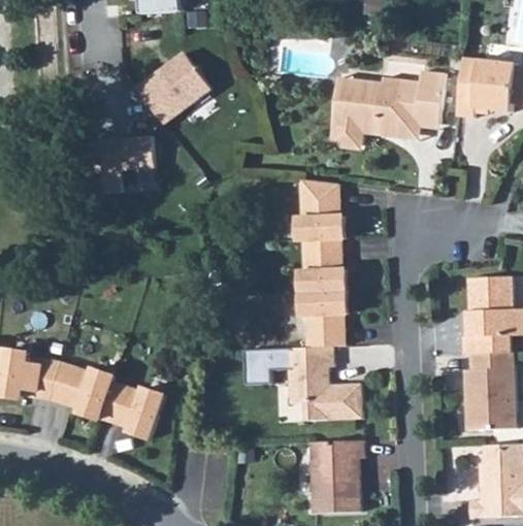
[(137,0),(139,13),(180,10),(177,0),(137,0)]
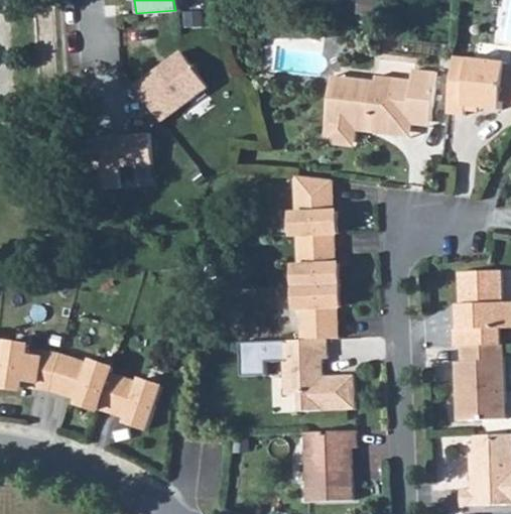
[(177,48),(132,85),(159,119),(205,84),(177,48)]
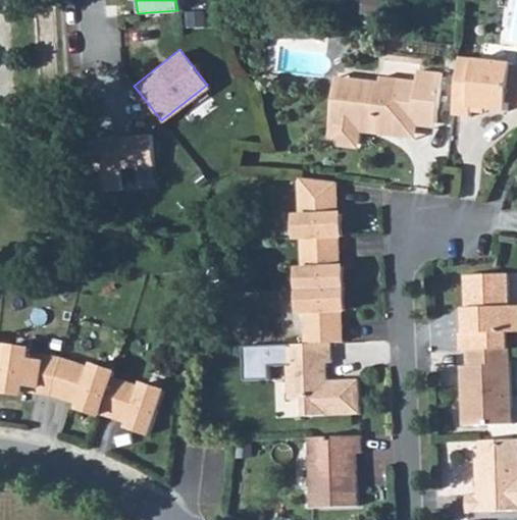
[(509,62),(457,56),(450,113),(467,115),(468,105),(504,110),(505,101),(516,102),(516,64),(509,63),(509,62)]
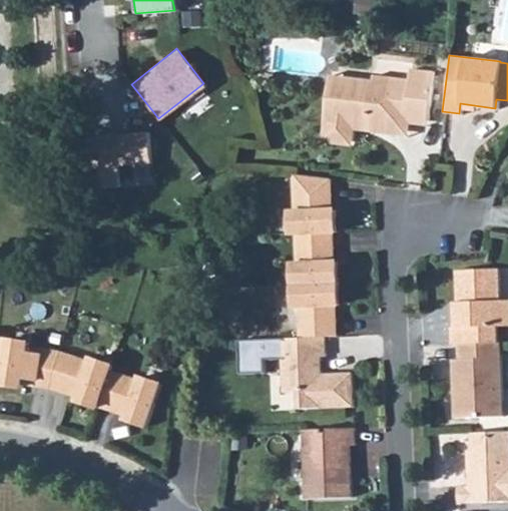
[(320,136),(351,139),(352,128),(367,130),(368,125),(396,128),(402,123),(402,116),(426,119),(431,70),(407,68),(406,78),(371,74),(370,79),(349,76),(347,89),(325,88),(320,136)]
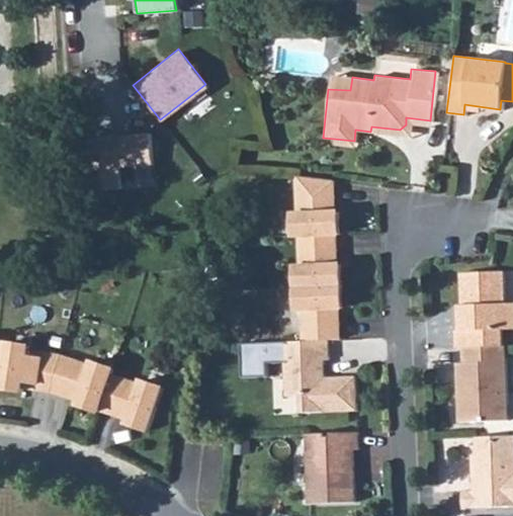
[(328,89),(350,90),(352,77),(334,75),(328,89)]
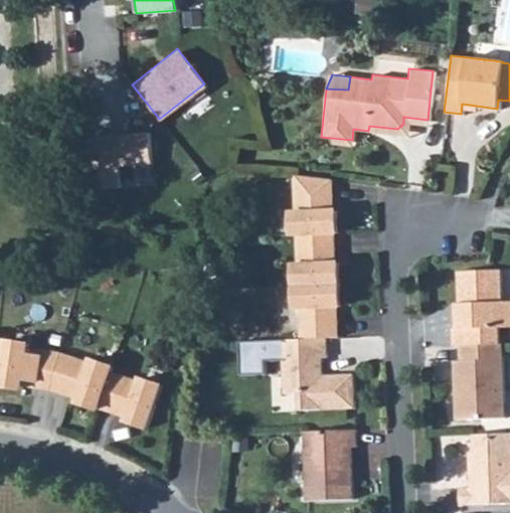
[(368,131),(407,136),(408,123),(427,125),(428,120),(403,117),(403,124),(397,129),(369,126),(368,131)]
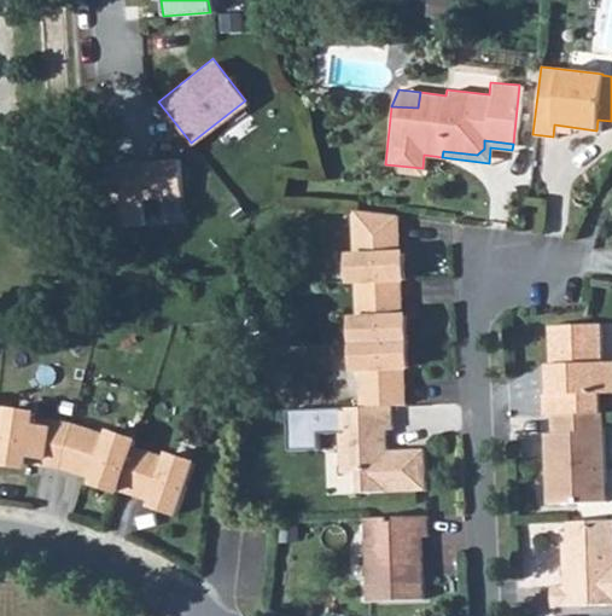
[(176,158),(100,163),(105,226),(141,224),(140,198),(180,195),(176,158)]
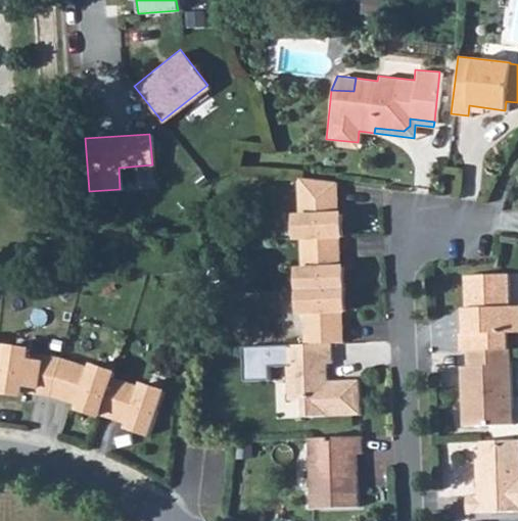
[(326,139),(326,144),(358,148),(358,142),(326,139)]
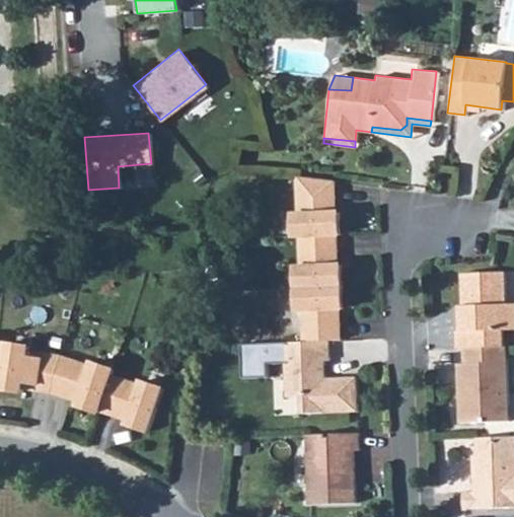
[(296,214),(291,214),(292,235),(297,235),(334,234),(338,233),(337,212),(327,212),(325,198),(333,198),(332,180),(294,176),(296,214)]
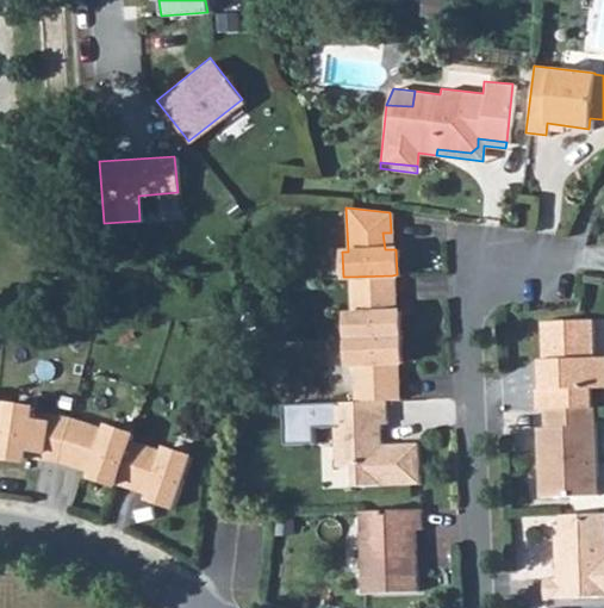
[(344,314),(346,339),(399,336),(398,310),(387,311),(385,295),(393,295),(392,275),(349,277),(350,314),(344,314)]
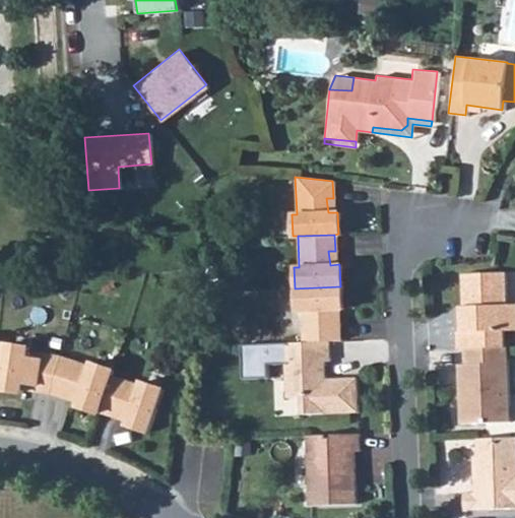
[(514,267),(507,267),(505,298),(514,298),(514,267)]
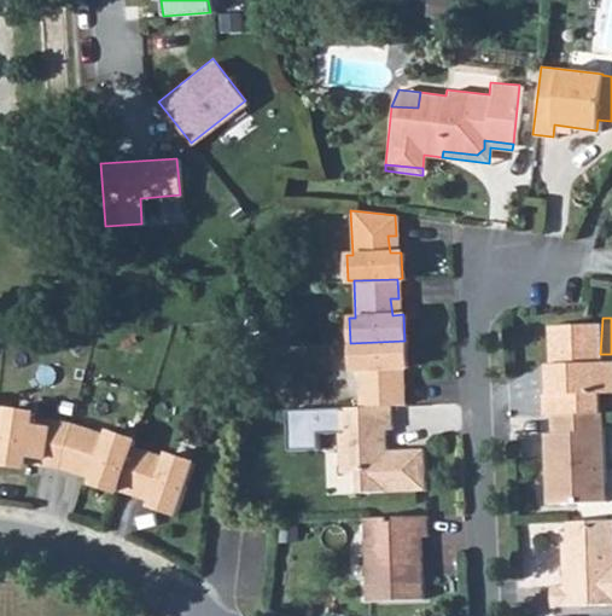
[(538,393),(541,413),(548,413),(596,412),(595,391),(611,390),(611,360),(599,361),(598,323),(546,325),(547,364),(548,393),(542,394),(538,393)]
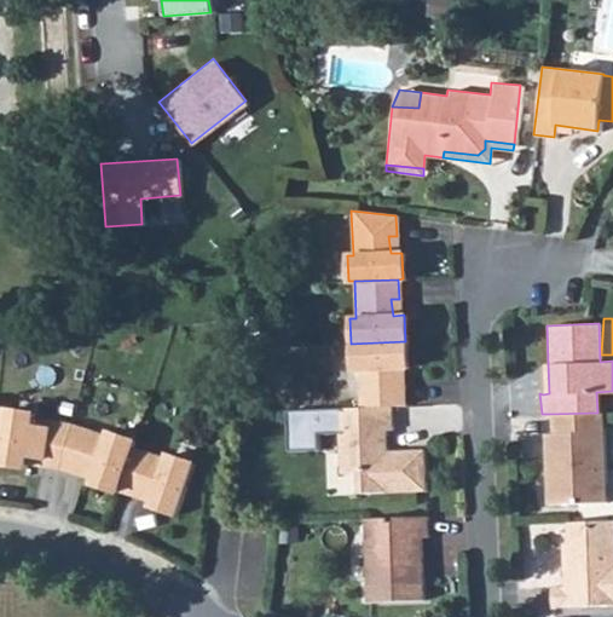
[(405,341),(351,344),(352,369),(358,369),(359,407),(388,405),(403,404),(403,384),(395,385),(395,367),(406,367),(405,341)]
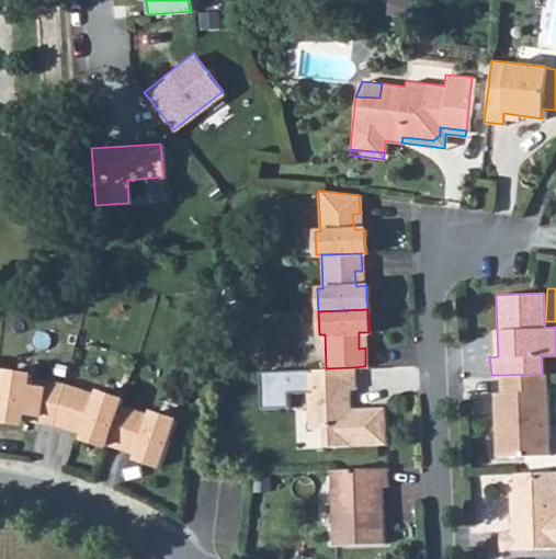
[(349,411),(348,389),(353,388),(352,367),(326,368),(258,372),(259,408),(286,407),(286,392),(305,391),(306,428),(322,428),(322,446),(384,443),(382,407),(355,408),(354,411),(349,411)]
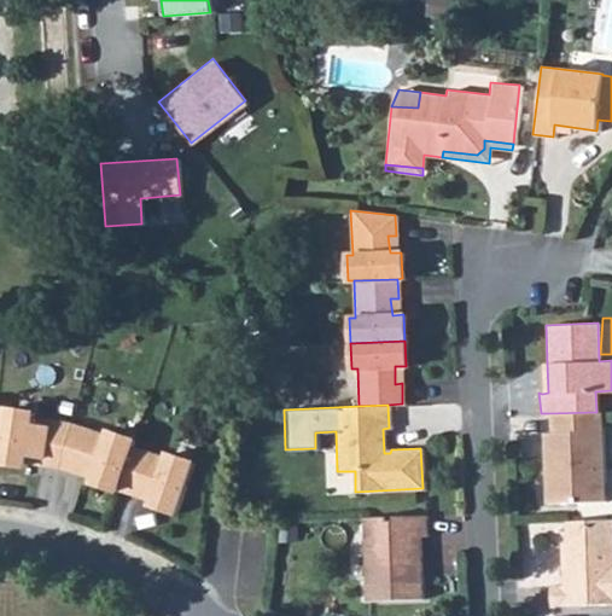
[(31,412),(5,408),(0,445),(0,463),(24,468),(25,454),(42,458),(41,462),(59,466),(69,423),(30,418),(31,412)]
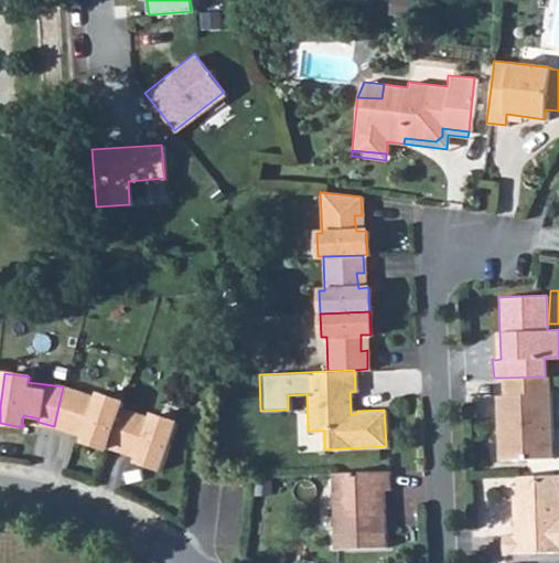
[(501,378),(502,395),(494,395),(495,427),(498,429),(498,439),(496,442),(497,459),(550,457),(547,376),(545,376),(501,378)]
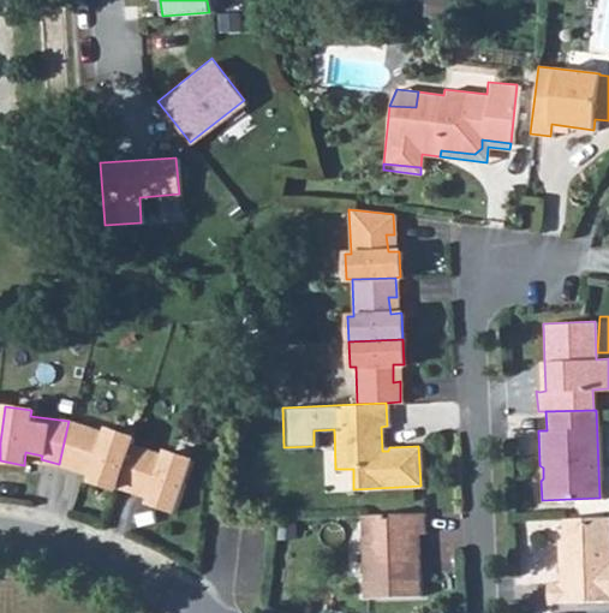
[(105,434),(69,421),(59,464),(76,469),(77,463),(94,469),(90,480),(114,488),(115,484),(129,445),(131,436),(107,429),(105,434)]
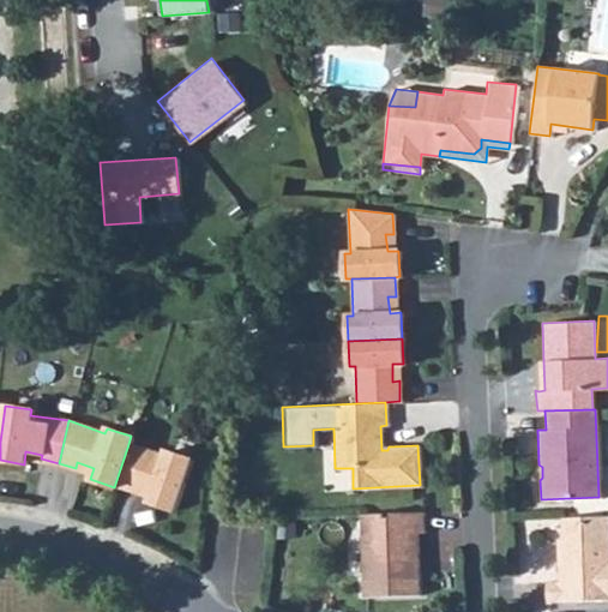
[(163,455),(128,444),(115,484),(134,491),(136,485),(152,490),(149,502),(173,510),(190,459),(166,450),(163,455)]
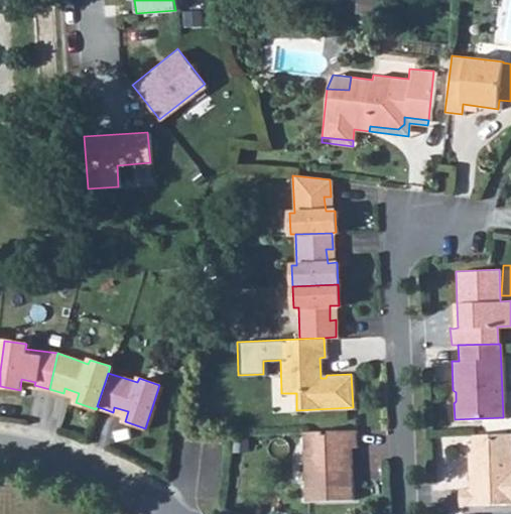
[(302,431),(305,501),(351,499),(349,446),(355,446),(353,429),(302,431)]
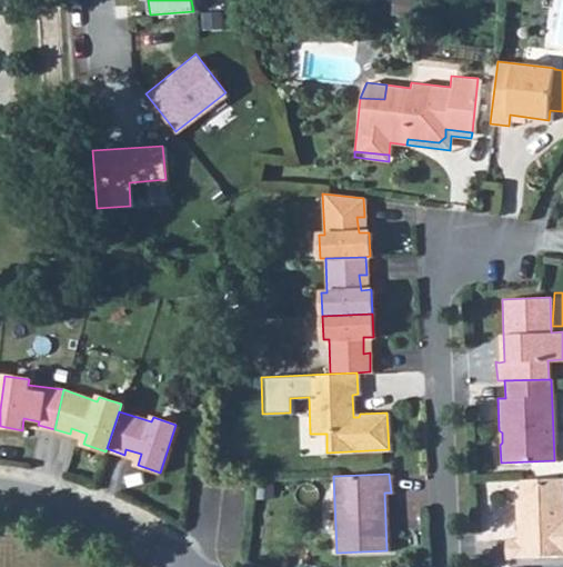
[(515,508),(516,538),(504,538),(504,557),(562,555),(562,488),(562,477),(519,479),(520,498),(520,508),(515,508)]
